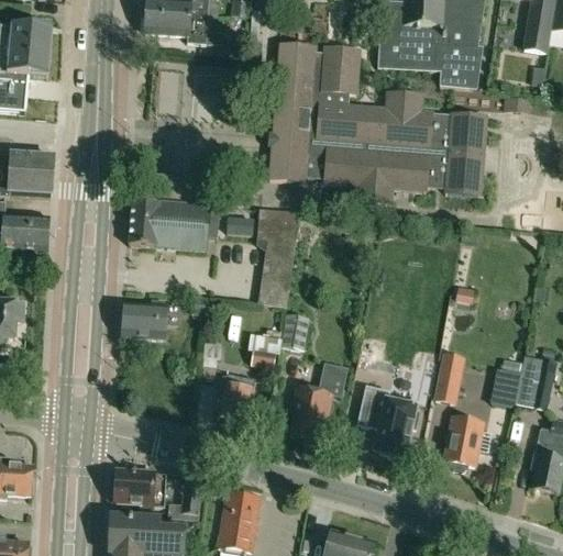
[(217,17),(217,3),(212,3),(212,0),(189,0),(189,1),(167,0),(146,0),(144,33),(187,36),(187,42),(222,44),(223,31),(211,30),(212,15),(217,17)]
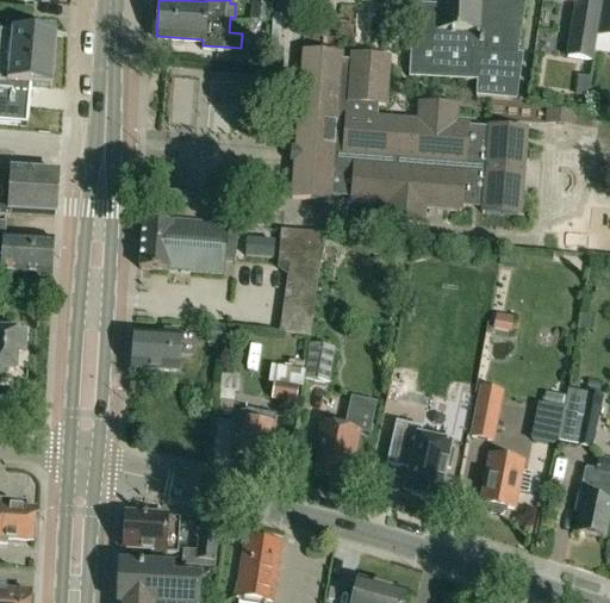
[(398,0),(398,10),(412,10),(412,0),(398,0)]
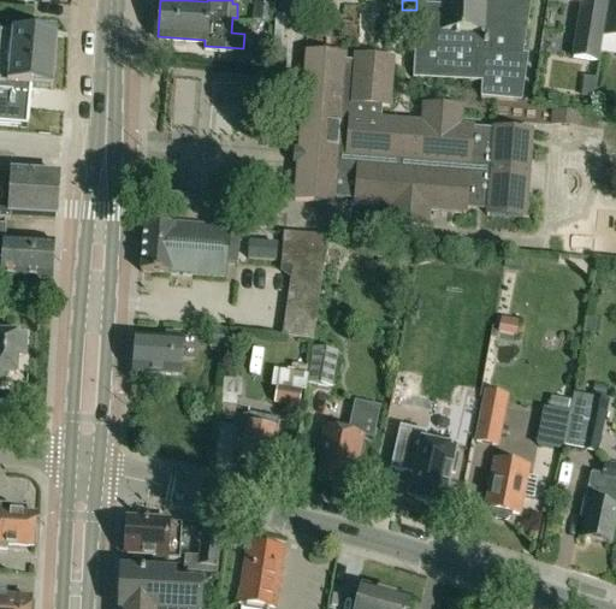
[(440,0),(440,3),(422,1),(421,17),(416,16),(414,75),(483,78),(480,95),(516,96),(529,0),(440,0)]
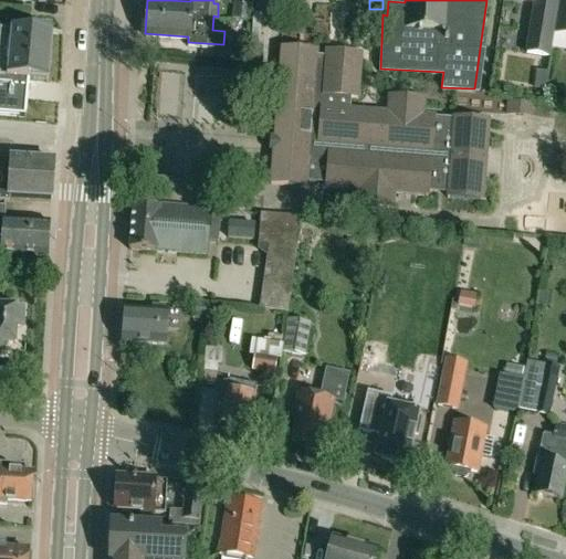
[(533,0),(525,49),(549,53),(558,0),(533,0)]
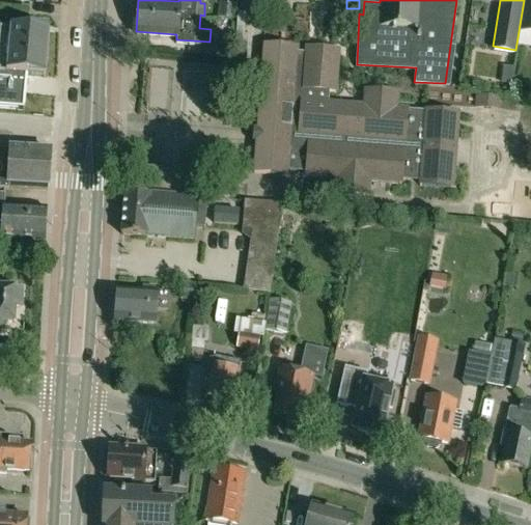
[(0,112),(15,114),(20,115),(21,110),(20,110),(23,81),(43,83),(47,37),(0,31),(0,112)]
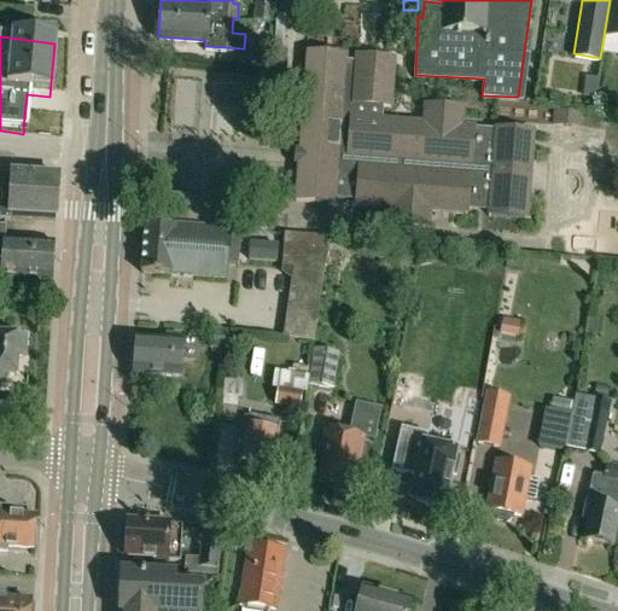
[(286,47),(270,46),(269,65),(284,67),(286,47)]
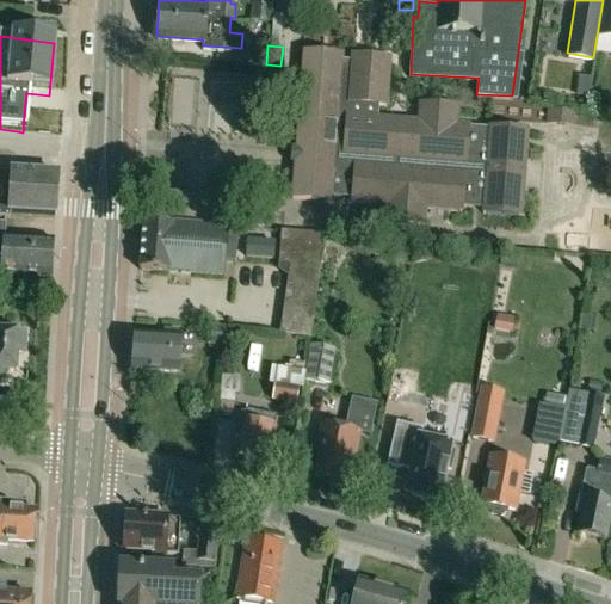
[(419,118),(377,116),(378,102),(388,103),(392,53),(351,49),(350,56),(343,55),(344,49),(304,45),(296,147),(302,147),(301,156),(295,156),(292,195),(331,198),(331,191),(353,193),(352,199),(386,202),(384,219),(426,222),(427,205),(462,208),(463,202),(483,204),(483,210),(522,213),(528,127),(491,124),(491,125),(468,124),(468,122),(457,122),(458,104),(420,100),(419,118)]
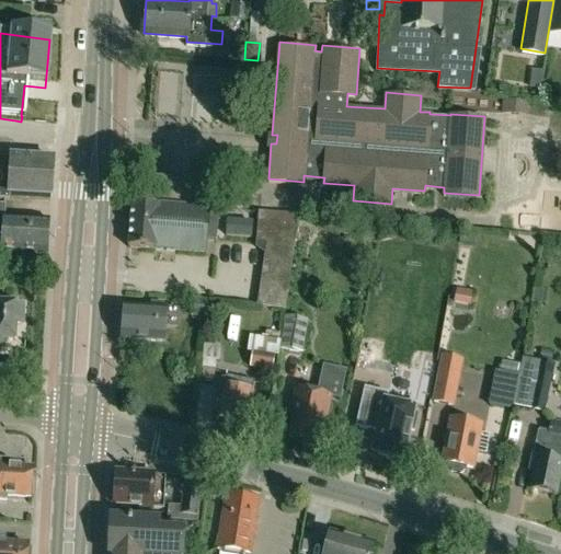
[(531,65),(528,83),(539,84),(541,67),(531,65)]
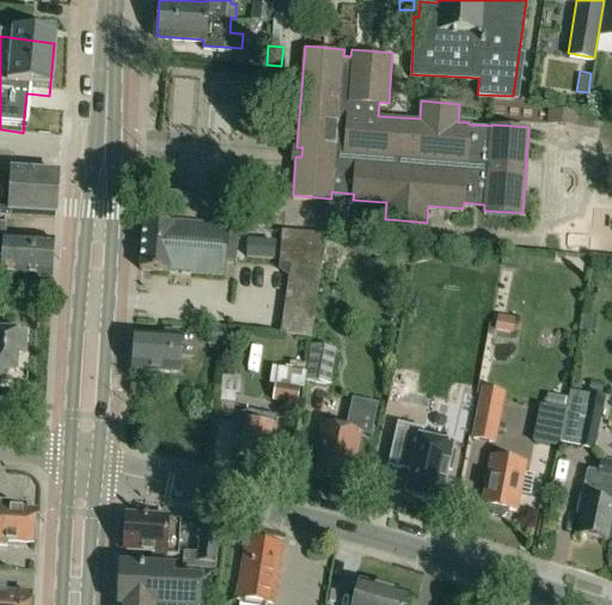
[(550,107),(549,120),(574,121),(575,109),(550,107)]
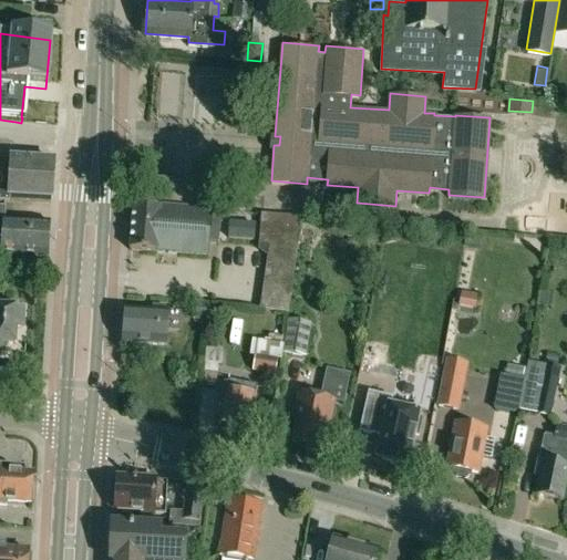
[(53,158),(11,155),(11,156),(0,155),(0,196),(10,197),(10,193),(51,195),(53,158)]
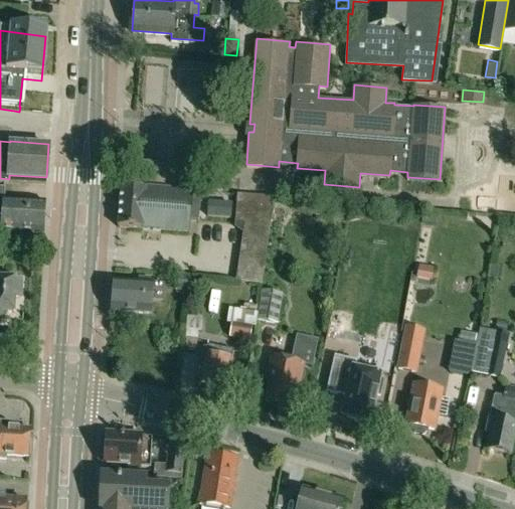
[(130,179),(201,184),(203,163),(131,158),(130,179)]
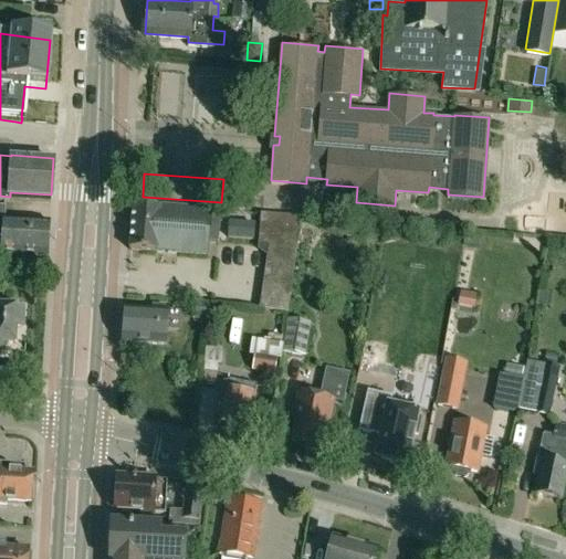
[(32,263),(33,252),(48,253),(50,218),(4,214),(4,201),(0,201),(0,236),(2,236),(1,250),(12,251),(11,262),(32,263)]
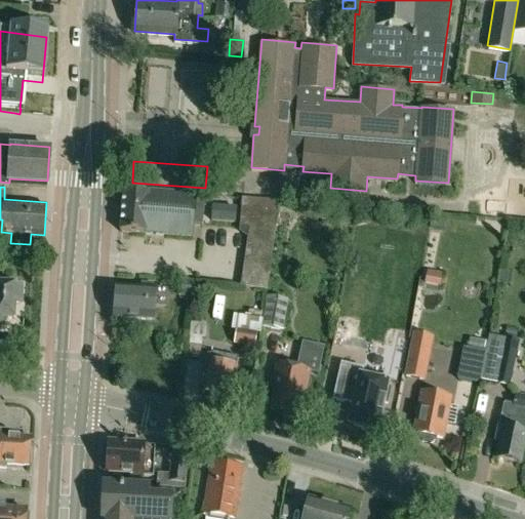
[(195,192),(123,187),(120,228),(146,230),(146,229),(200,233),(200,239),(216,240),(218,222),(203,221),(205,194),(195,193),(195,192)]
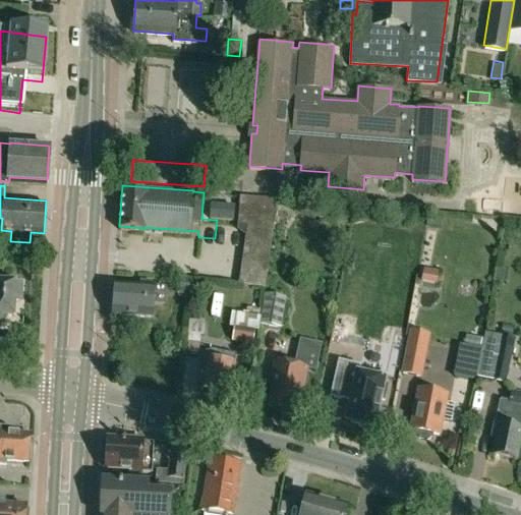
[(278,196),(240,193),(238,218),(248,220),(240,281),(266,284),(278,196)]
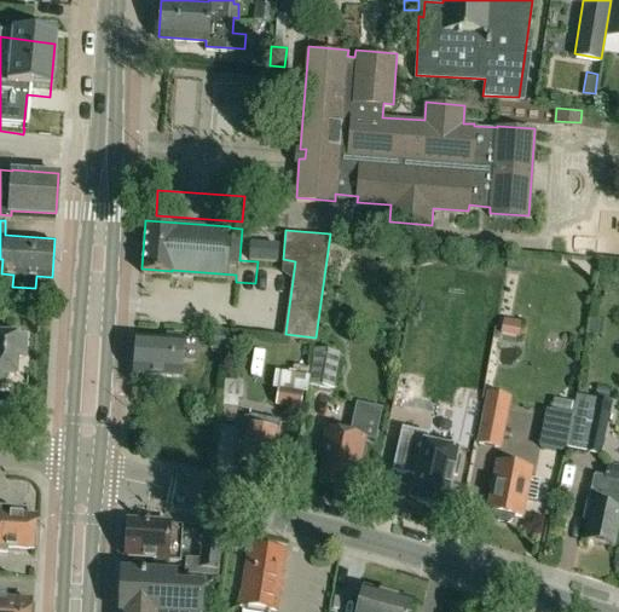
[(252,240),(250,255),(277,258),(278,242),(252,240)]
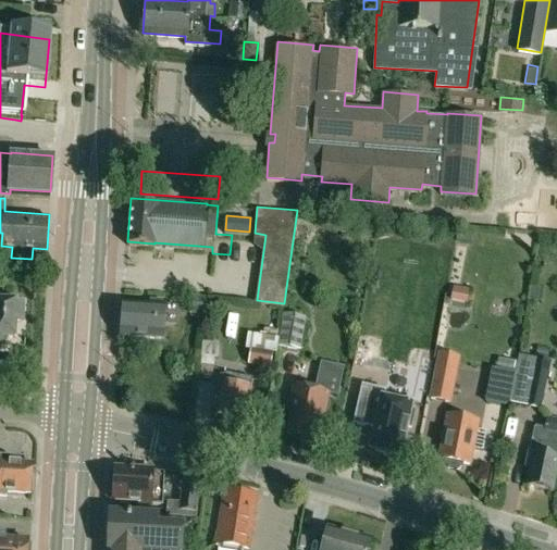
[(206,311),(208,294),(195,291),(193,310),(206,311)]
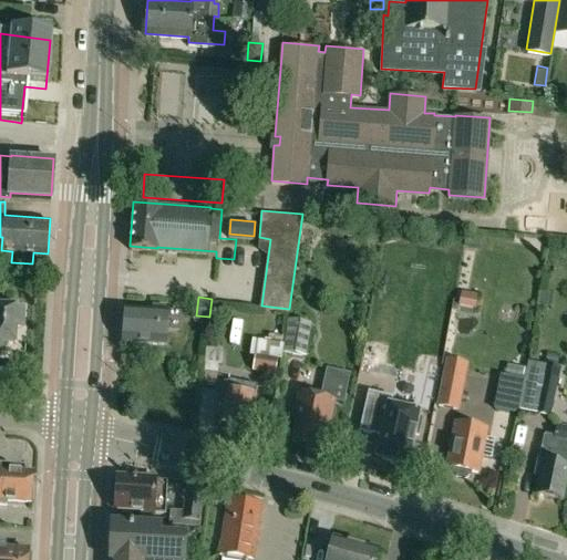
[(0,344),(4,345),(4,339),(16,339),(16,322),(22,323),(22,303),(0,302),(0,344)]
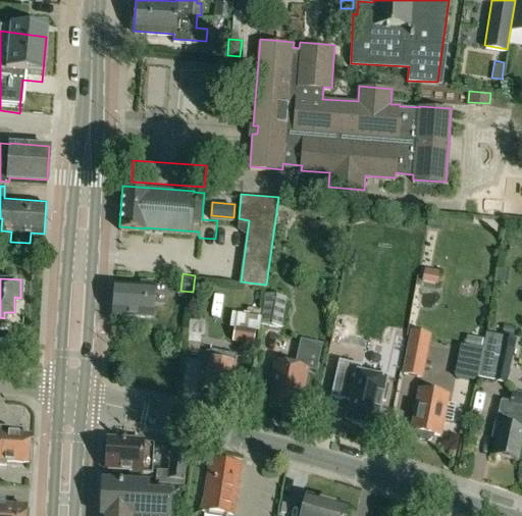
[(166,285),(155,285),(155,284),(153,284),(151,279),(142,279),(140,282),(115,281),(113,312),(153,315),(154,301),(165,302),(166,285)]
